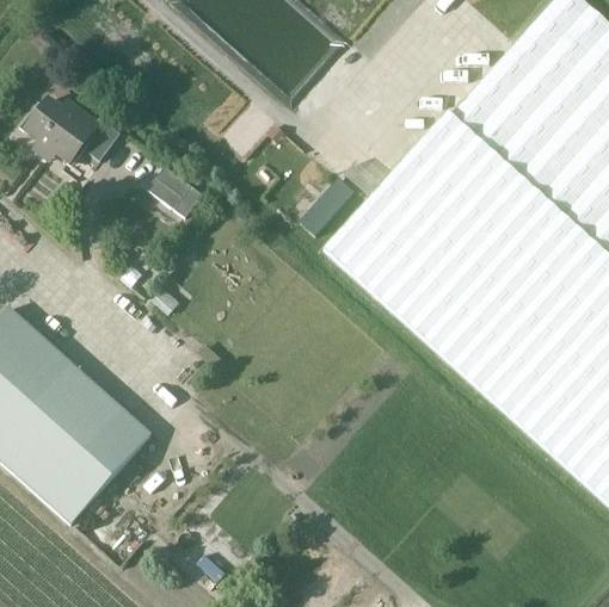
[(608,26),(579,0),(549,0),(479,79),(467,69),(444,95),(455,105),(448,113),(444,111),(320,249),(608,508),(608,26)]
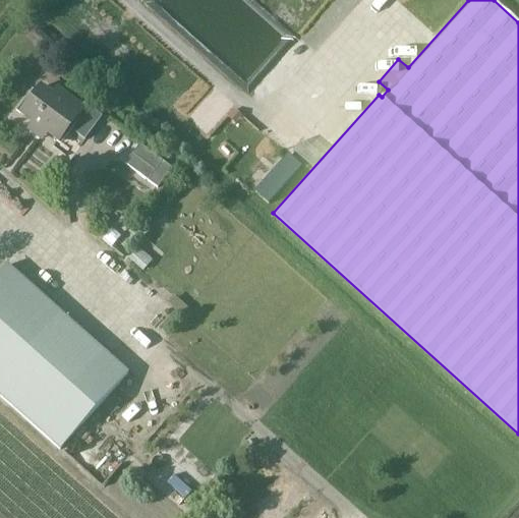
[(27,127),(41,137),(44,132),(58,142),(69,127),(82,137),(99,114),(81,101),(78,104),(55,87),(50,93),(39,84),(18,111),(32,120),(27,127)]
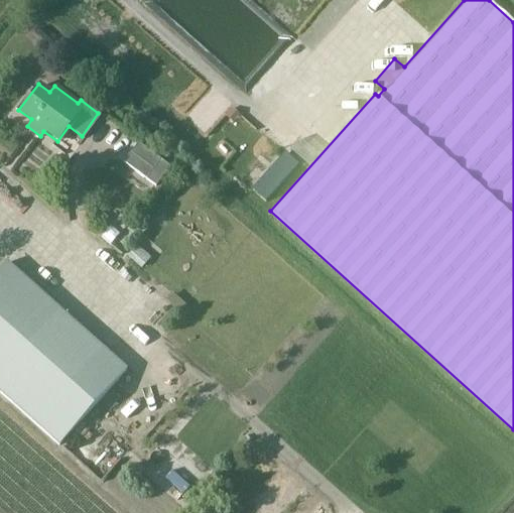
[(135,142),(124,156),(148,175),(159,162),(135,142)]
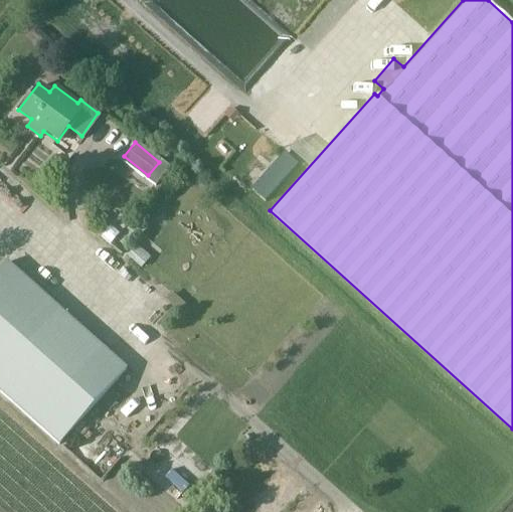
[(0,388),(62,444),(128,369),(6,261),(0,268),(0,388)]
